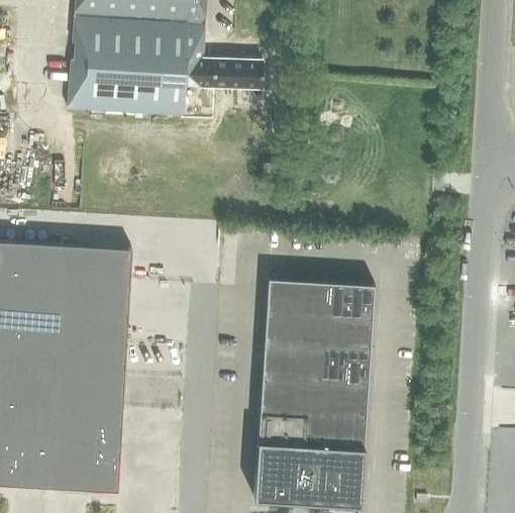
[(185,87),(263,92),(264,63),(259,63),(258,61),(249,61),(247,62),(204,60),(207,0),(77,0),(75,44),(79,45),(78,63),(74,62),(71,110),(183,117),(185,87)]
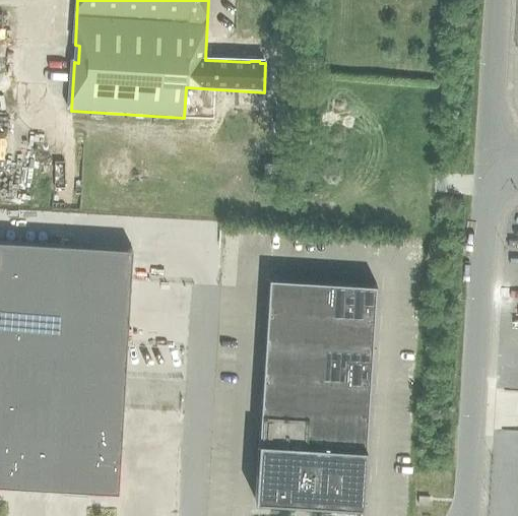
[(133,252),(0,244),(0,276),(62,280),(132,284),(133,252)]
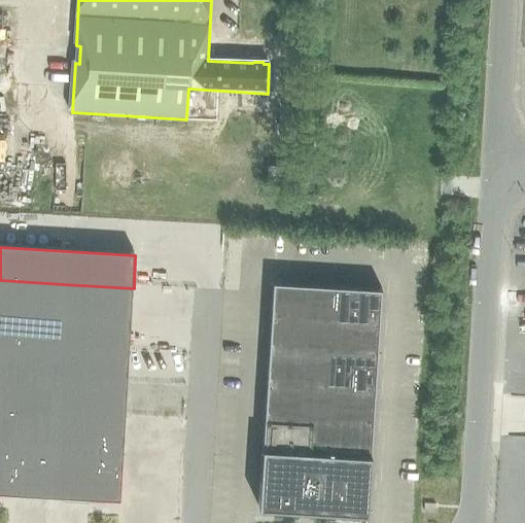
[(63,284),(0,280),(0,313),(61,317),(63,284)]
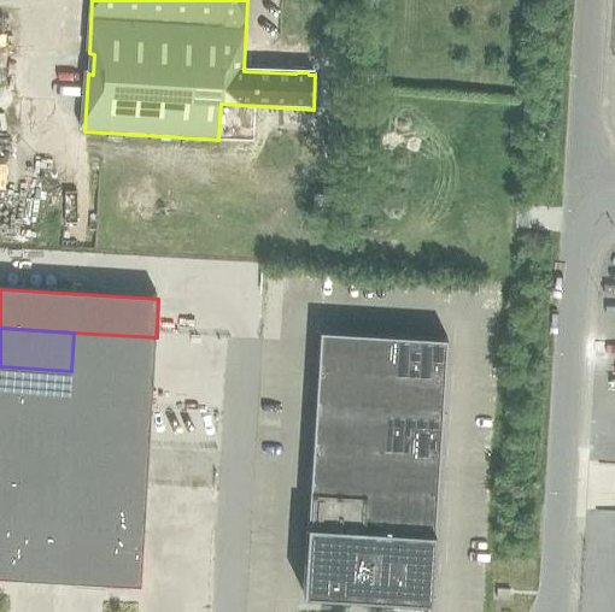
[(74,333),(71,371),(154,376),(157,337),(74,333)]
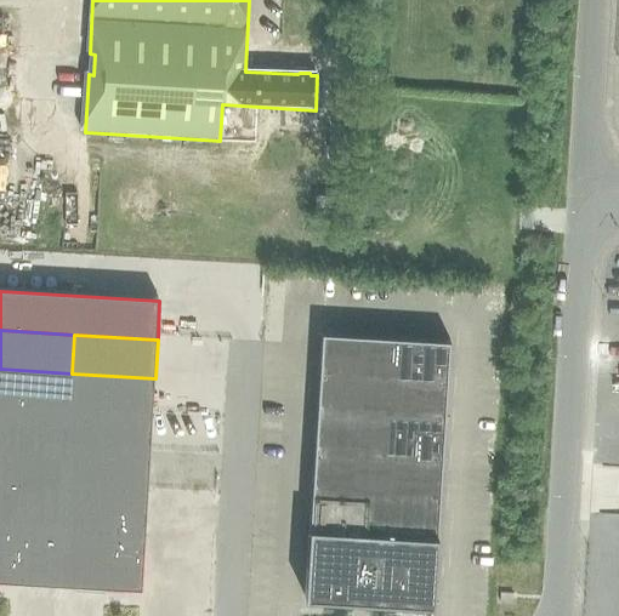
[(311,531),(306,602),(436,609),(452,344),(323,336),(311,531)]
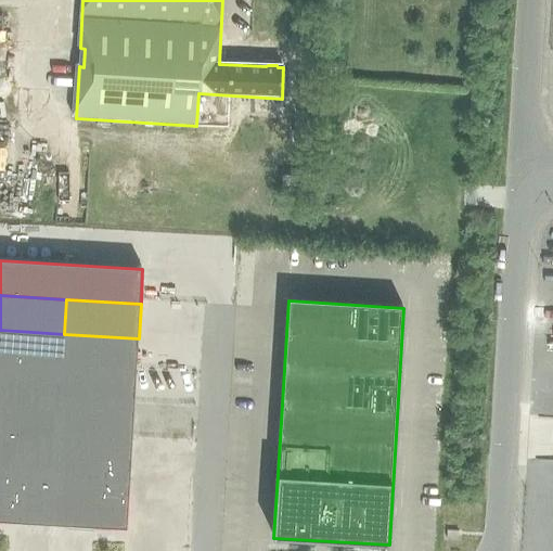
[(64,334),(0,330),(0,364),(63,369),(64,334)]
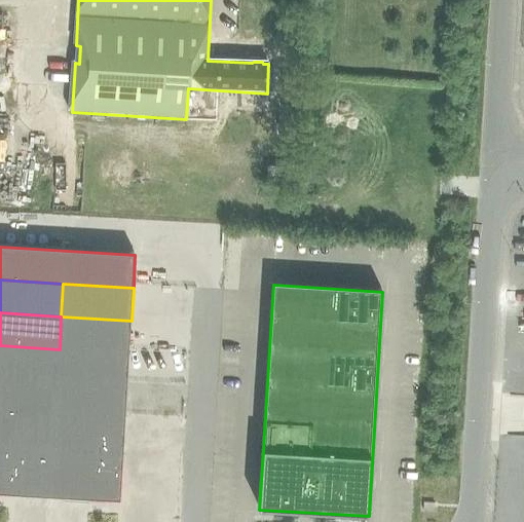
[(61,317),(60,349),(84,351),(129,353),(132,321),(61,317)]
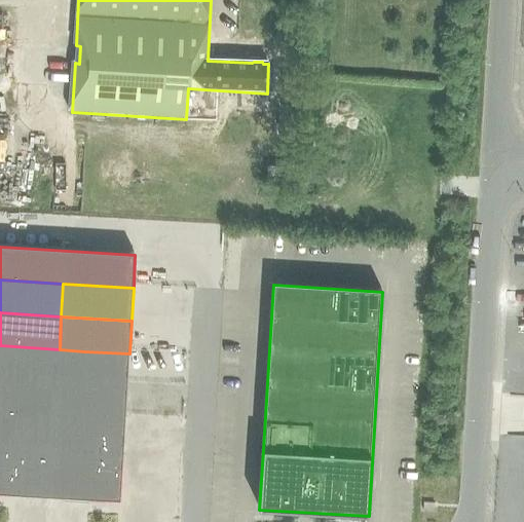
[(0,345),(0,379),(57,382),(82,384),(84,351),(60,349),(0,345)]
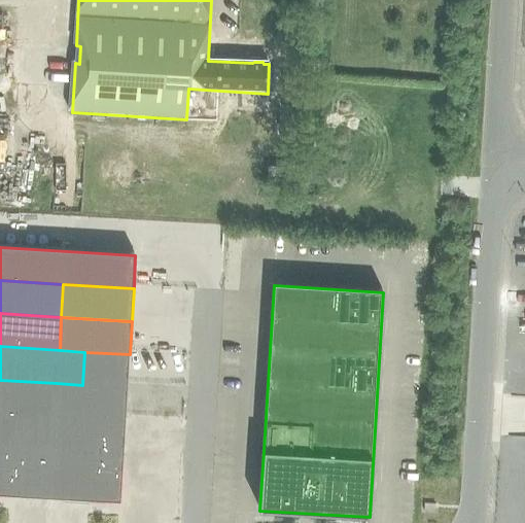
[(84,352),(82,385),(128,387),(130,354),(84,352)]
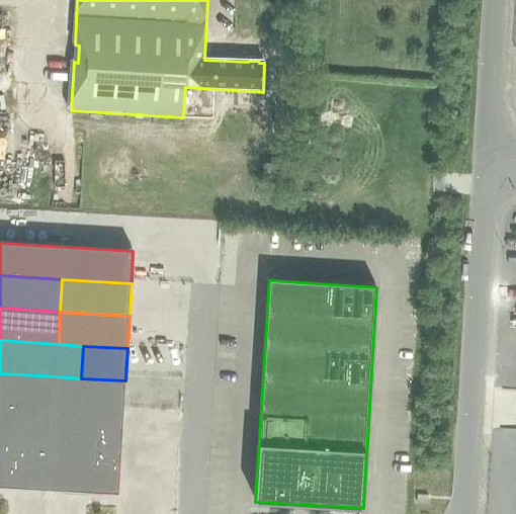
[(0,373),(0,405),(55,409),(56,376),(0,373)]
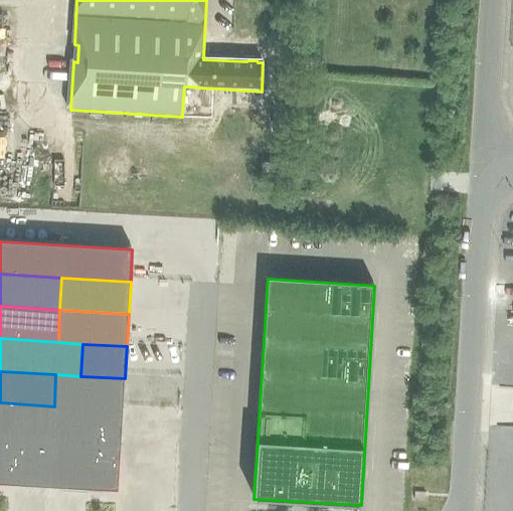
[(55,374),(54,406),(123,410),(125,378),(80,376),(55,374)]
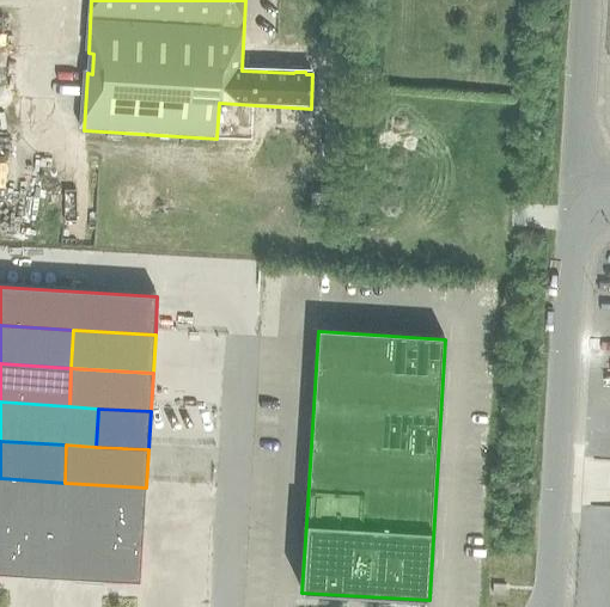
[(0,478),(0,517),(62,521),(65,483),(0,478)]
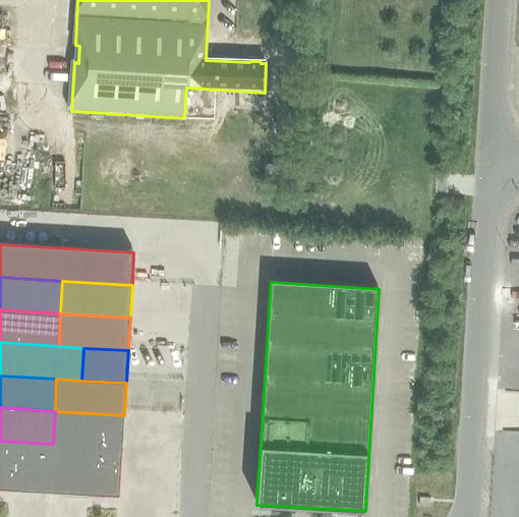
[(55,411),(53,444),(50,493),(119,497),(122,448),(124,415),(55,411)]
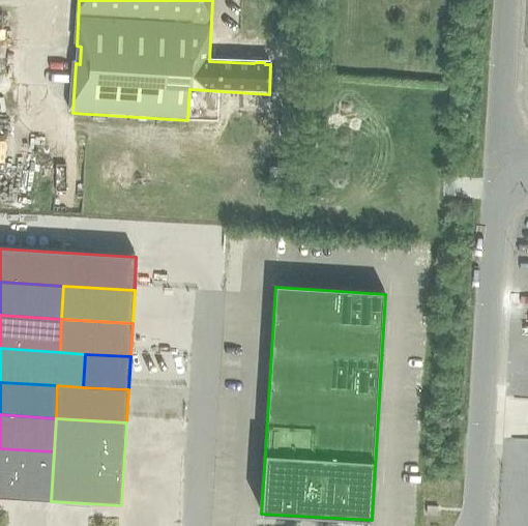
[(0,448),(0,497),(51,501),(54,451),(0,448)]
